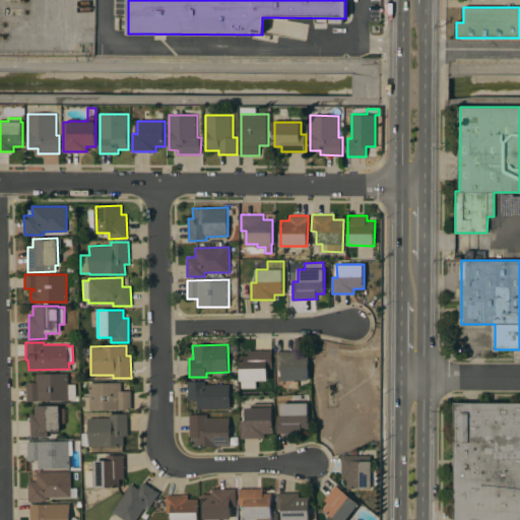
[(272,350),(272,368),(267,368),(267,380),(255,380),(255,387),(246,387),(246,380),(240,380),(240,355),(248,355),(248,350),(272,350)]
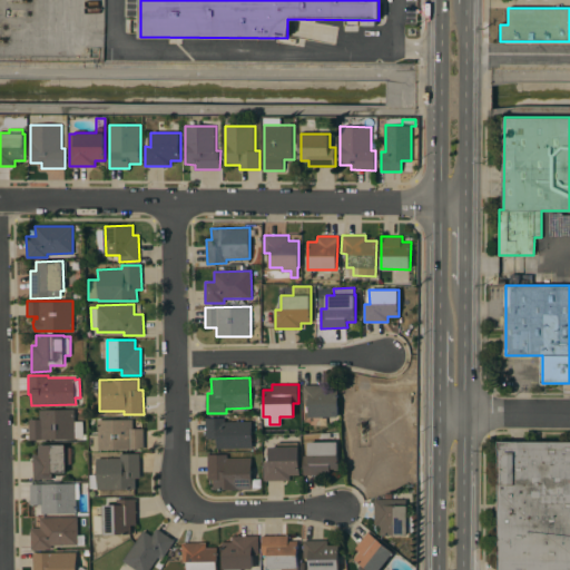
[(327,384),(327,390),(338,390),(338,416),(308,418),(308,403),(303,403),(303,384),(327,384)]
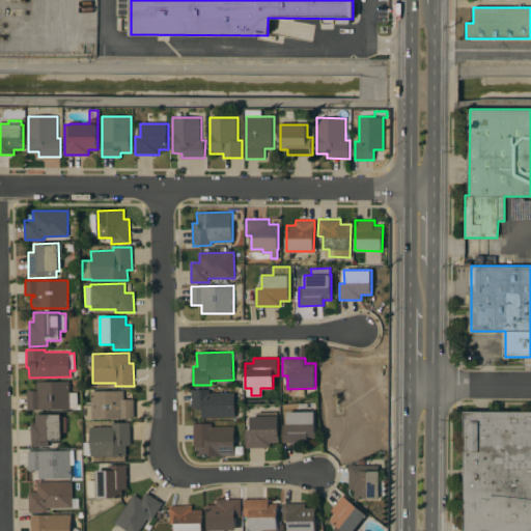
[(70,381),(70,392),(77,392),(77,408),(70,408),(70,409),(27,410),(27,390),(36,390),(36,382),(70,381)]
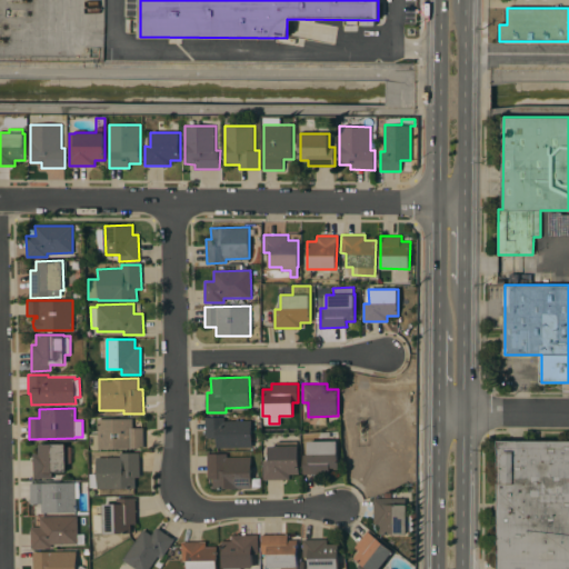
[(217,448),(217,438),(207,438),(206,417),(225,417),(225,420),(251,420),(252,447),(217,448)]
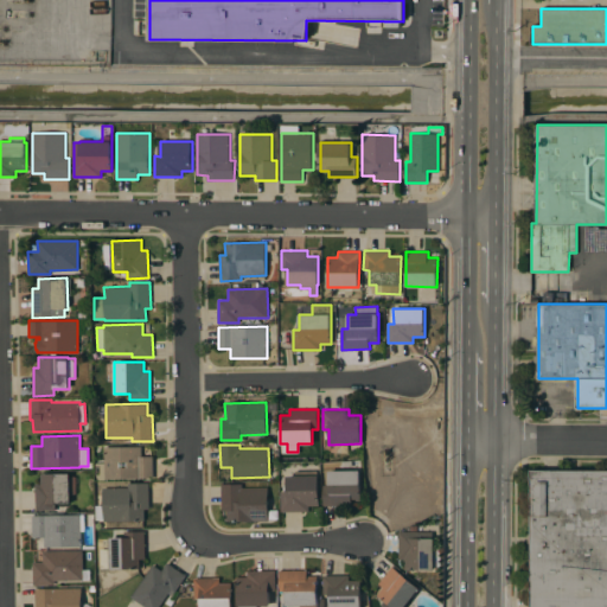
[(104,446),(141,446),(141,457),(153,455),(153,478),(104,478),(104,446)]
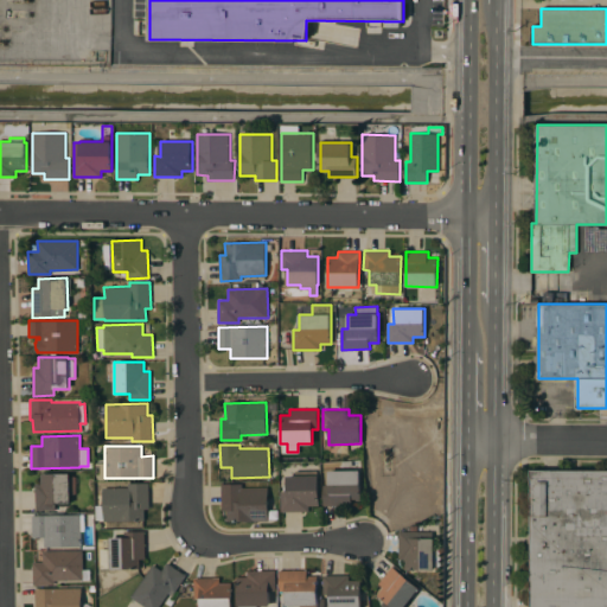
[(281,511),(281,491),(287,491),(287,475),(295,475),(295,471),(318,470),(318,475),(319,475),(319,505),(310,505),(310,511),(281,511)]
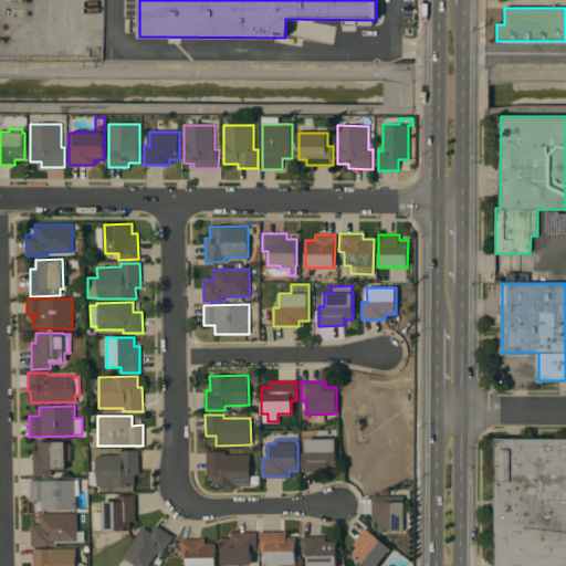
[(336,438),(336,465),(327,465),(327,471),(302,471),(302,452),(307,452),(306,439),(336,438)]
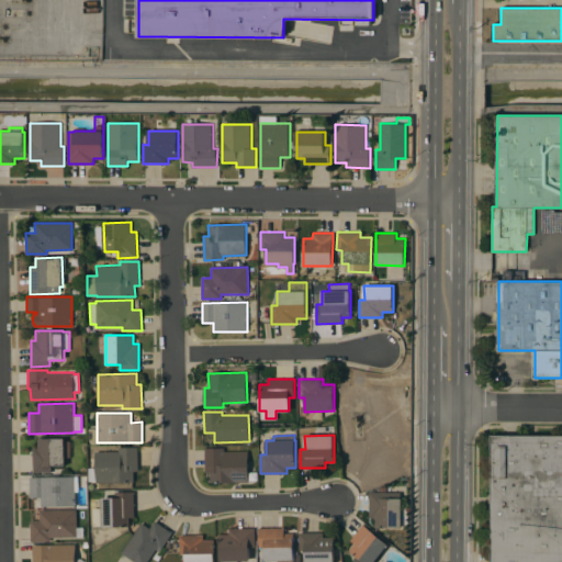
[(491,561),(492,503),(489,503),(489,494),(491,494),(492,435),(561,435),(561,561),(491,561)]
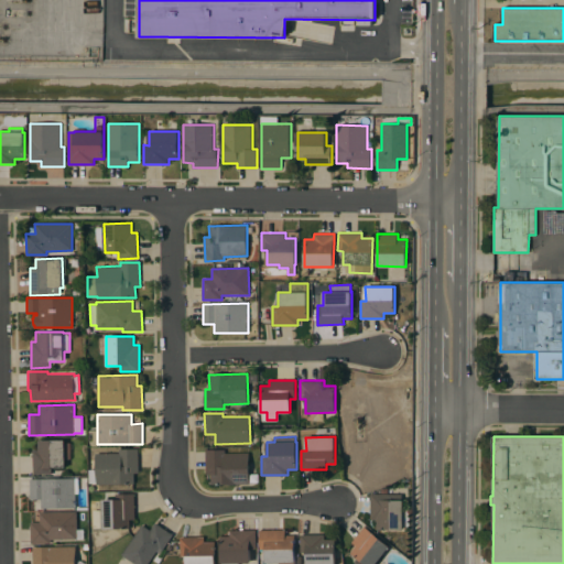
[(33,449),(39,449),(38,440),(65,440),(66,468),(51,468),(51,474),(33,474),(33,449)]
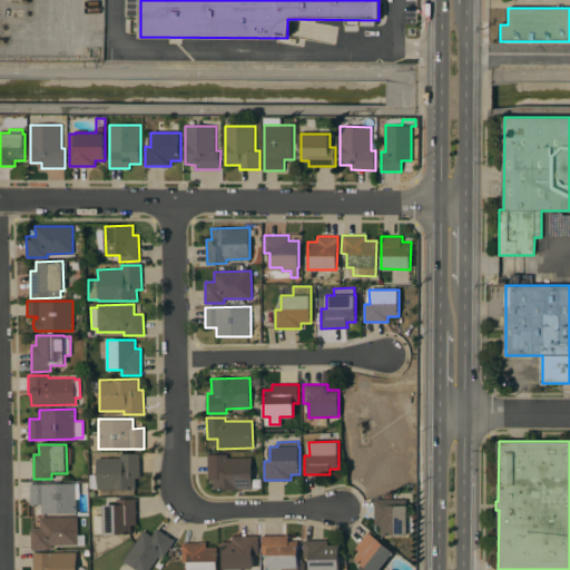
[(96,458),(120,458),(120,453),(139,453),(140,478),(135,478),(136,489),(97,490),(96,458)]
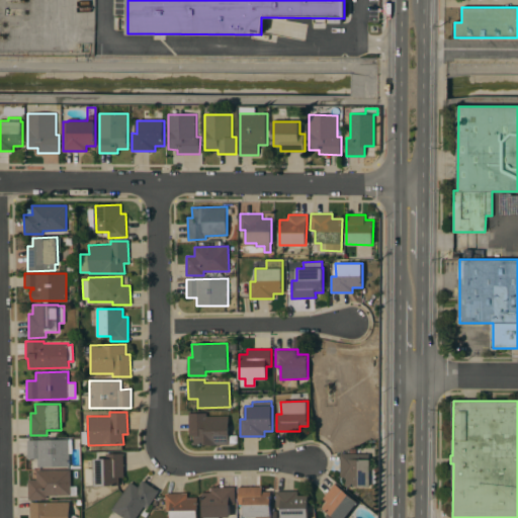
[(189,413),(206,412),(206,416),(229,415),(229,444),(193,445),(193,435),(189,435),(189,413)]
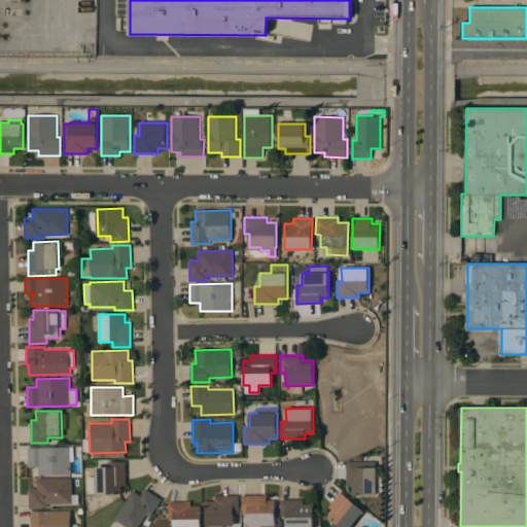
[(73,447),(73,461),(70,461),(70,475),(38,475),(38,466),(28,466),(28,448),(73,447)]
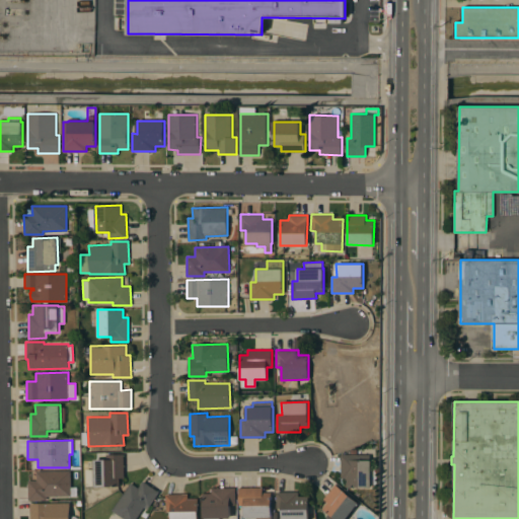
[(106,459),(106,454),(125,454),(124,477),(120,477),(120,487),(94,487),(94,486),(85,486),(85,469),(93,469),(94,459),(106,459)]
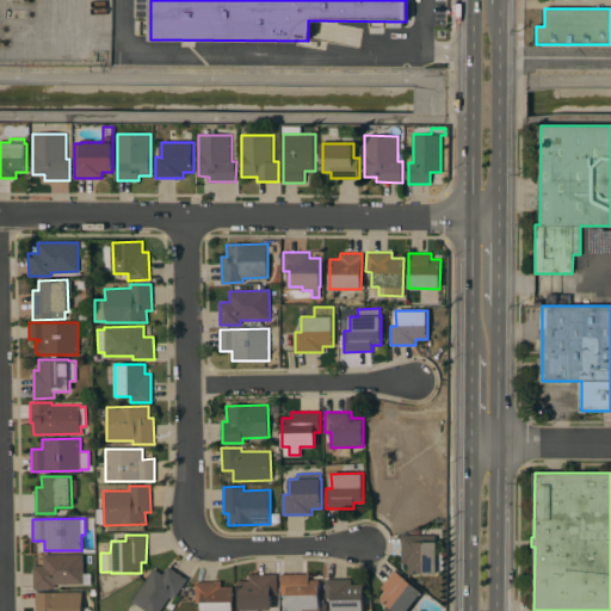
[(401,535),(436,535),(436,542),(438,542),(437,573),(407,573),(407,562),(401,562),(401,535)]
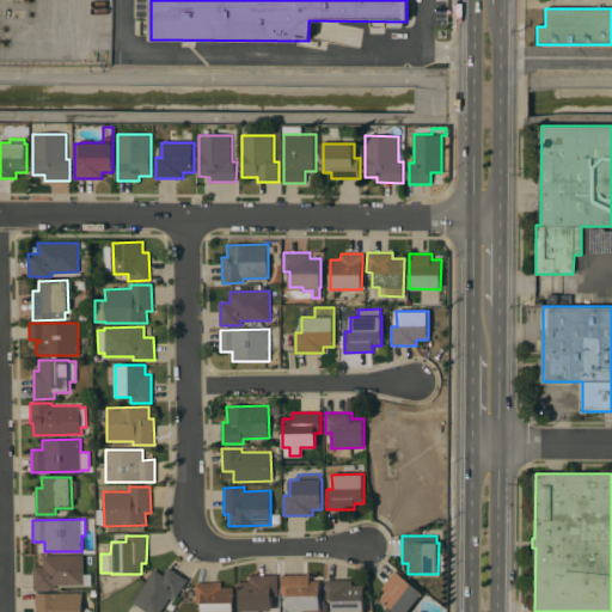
[(84,555),(84,585),(66,585),(66,588),(34,589),(34,567),(43,567),(43,556),(84,555)]
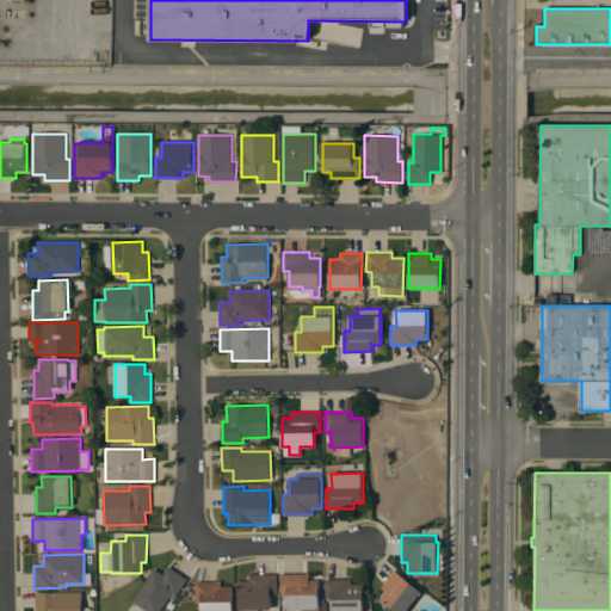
[(154,568),(162,574),(168,566),(187,579),(176,596),(172,593),(159,610),(146,610),(131,600),(154,568)]
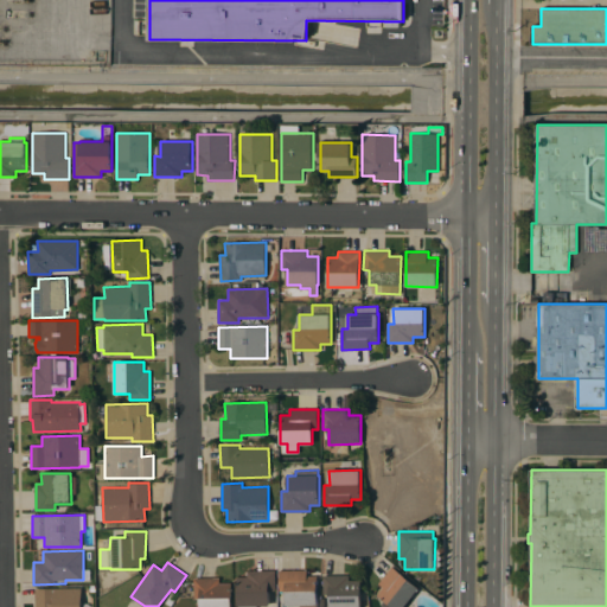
[(391,566),(419,588),(403,606),(393,606),(377,594),(383,587),(378,583),(391,566)]
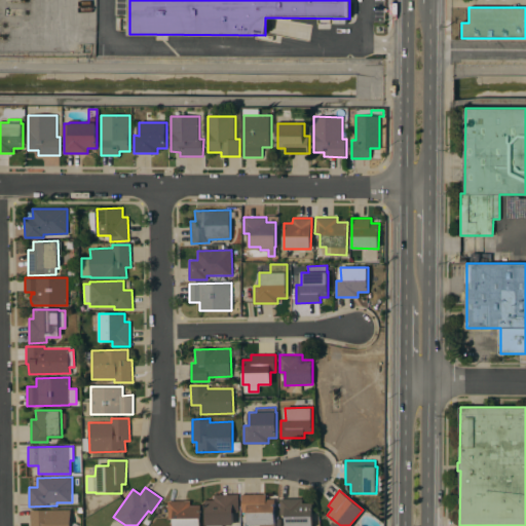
[(266,493),(266,498),(274,498),(274,525),(259,525),(259,524),(248,524),(248,512),(242,512),(241,494),(266,493)]
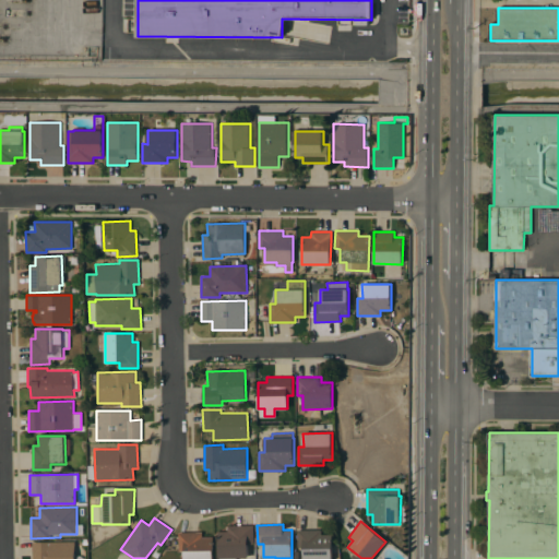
[(253,525),(253,544),(248,544),(248,558),(236,558),(221,558),(219,558),(218,531),(228,531),(228,525),(253,525)]
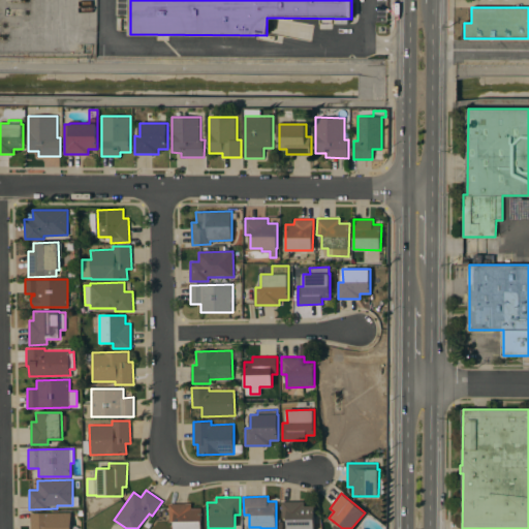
[(304,500),(305,505),(314,505),(314,528),(287,528),(287,518),(282,518),(282,501),(304,500)]
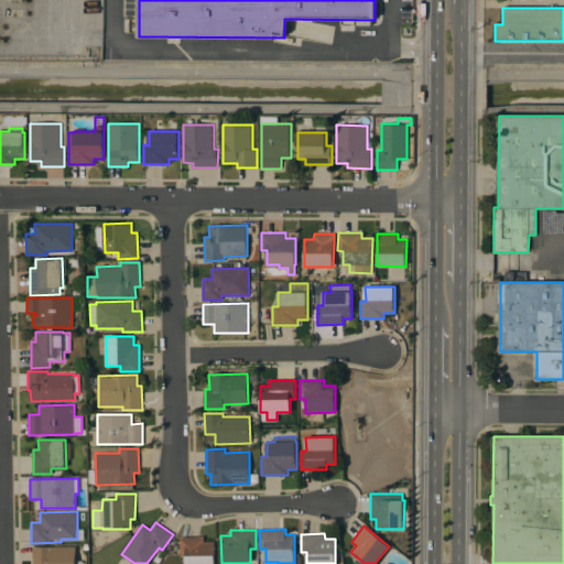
[(204,537),(204,542),(215,541),(215,563),(186,563),(186,555),(181,555),(180,537),(204,537)]
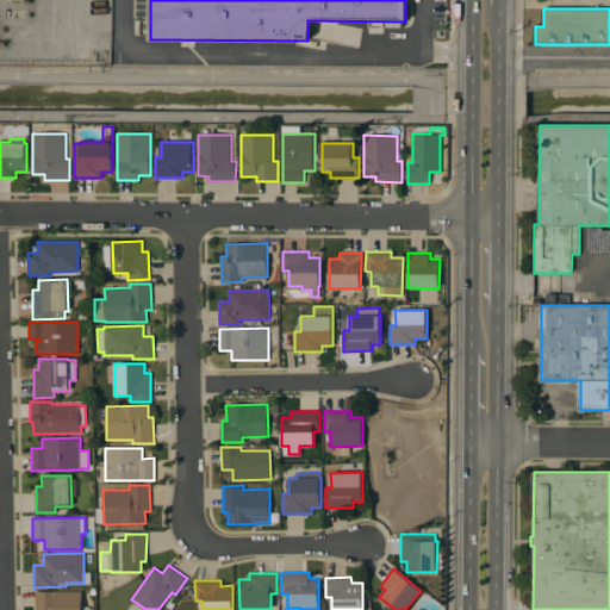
[(82,590),(82,595),(91,593),(91,609),(36,609),(36,591),(82,590)]
